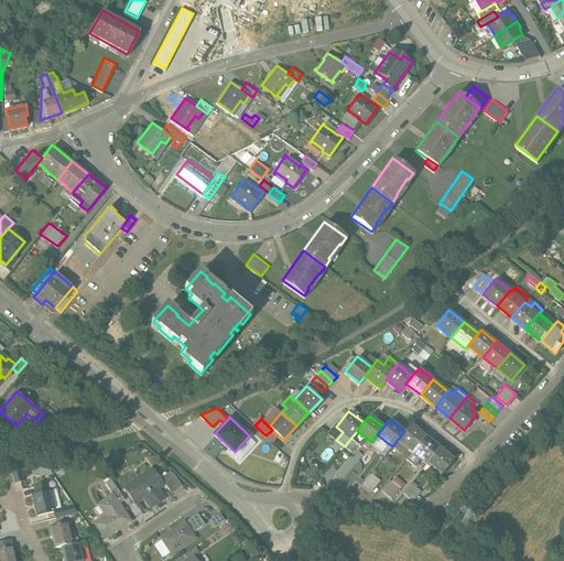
[(343,432),(336,427),(333,423),(326,431),(336,440),(343,432)]
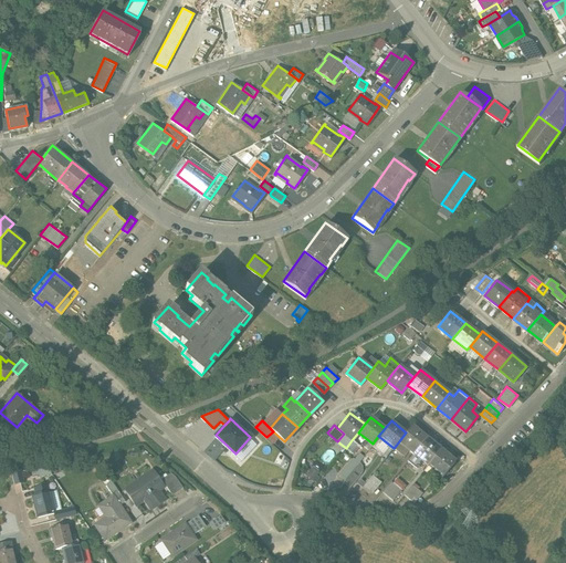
[(427,437),(412,425),(406,433),(395,447),(404,455),(409,449),(413,452),(427,437)]
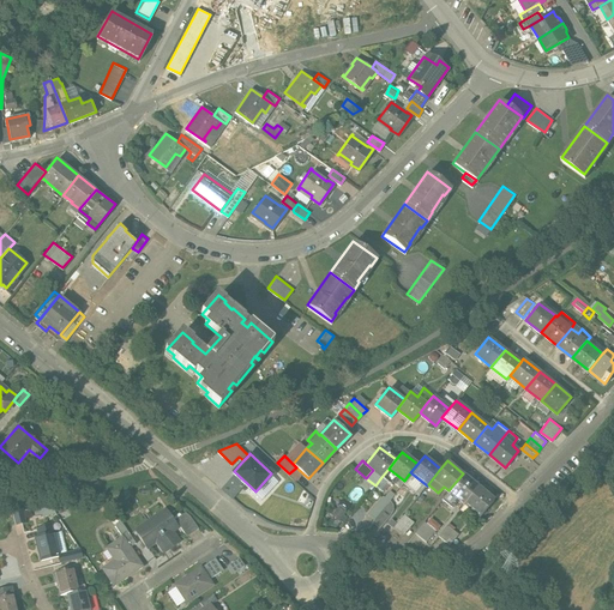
[(477,487),(463,473),(449,490),(443,497),(451,506),(457,497),(464,503),(477,487)]
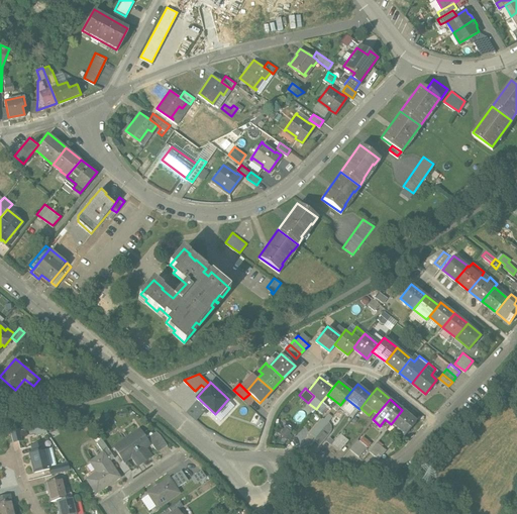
[(416,420),(402,410),(391,424),(404,434),(416,420)]
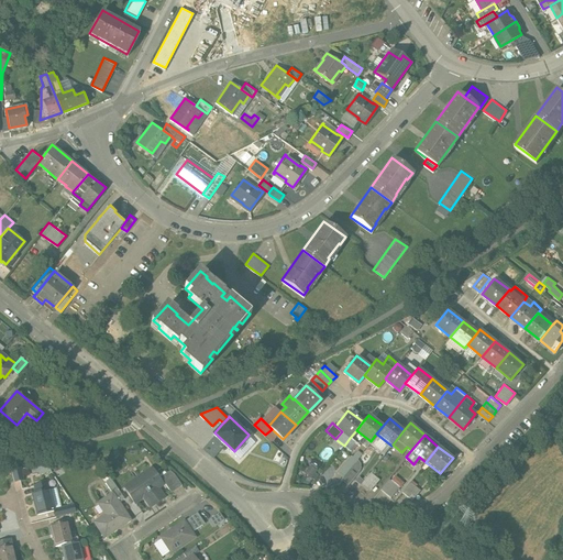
[(361,453),(357,450),(352,457),(350,456),(338,471),(343,475),(352,464),(361,453)]
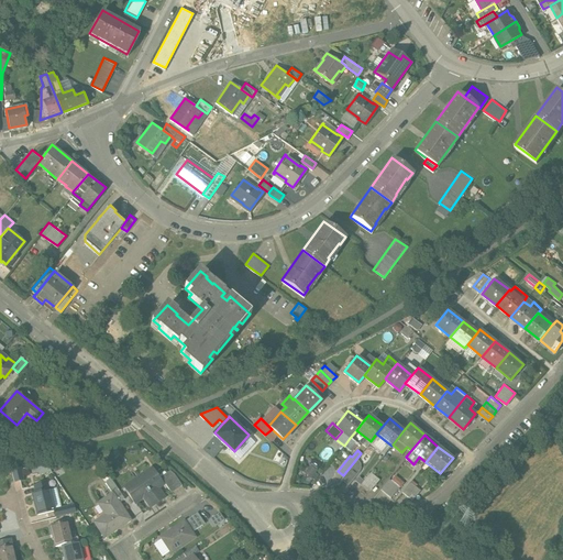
[(313,474),(322,463),(316,458),(307,469),(313,474)]
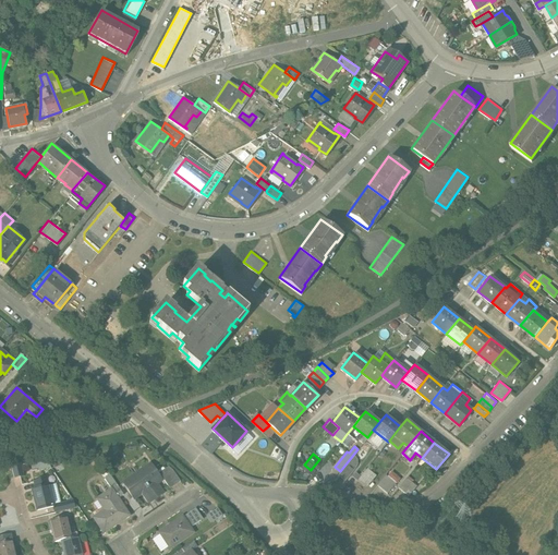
[(355,467),(349,460),(340,471),(338,473),(344,479),(355,467)]
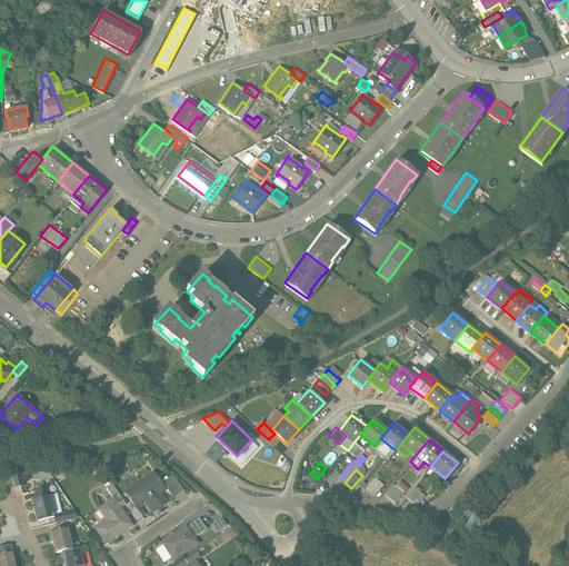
[(21,472),(11,474),(15,484),(23,483),(21,472)]
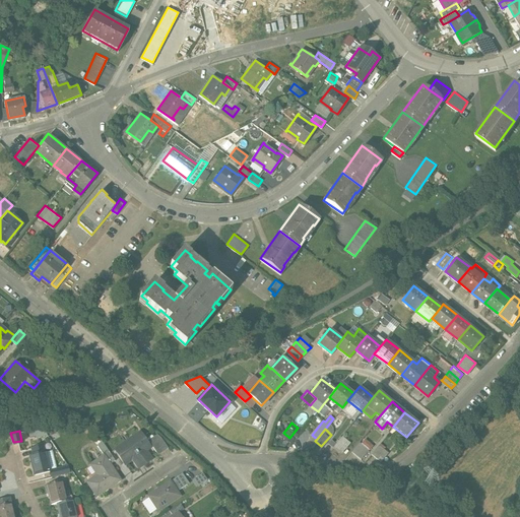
[(140,431),(115,448),(125,462),(136,455),(142,464),(151,458),(145,449),(150,445),(140,431)]
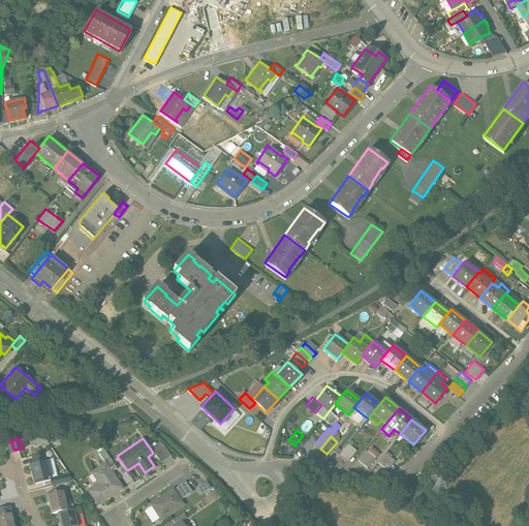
[(160,440),(151,446),(161,461),(170,454),(164,444),(160,440)]
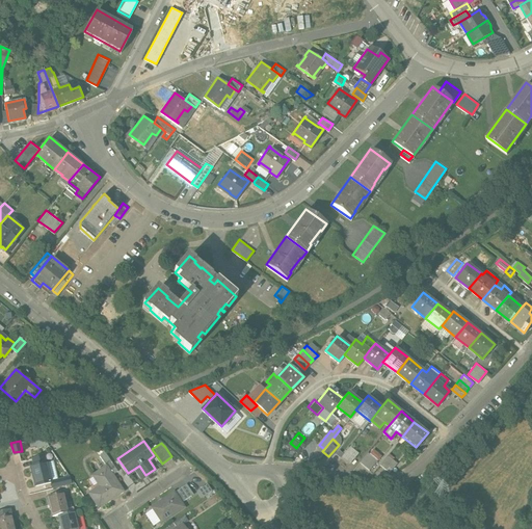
[(356,450),(350,445),(341,456),(347,461),(356,450)]
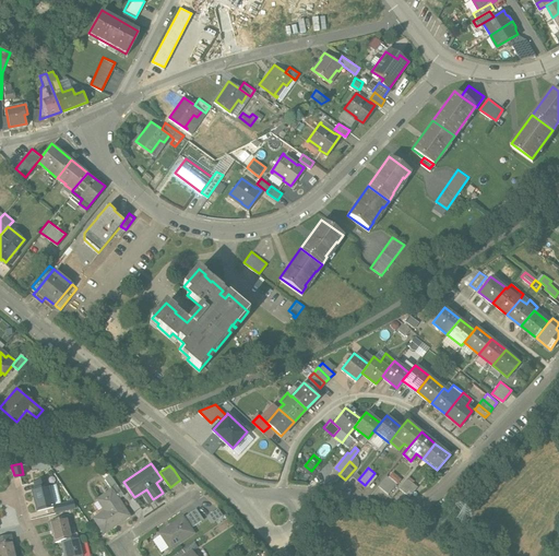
[(111,488),(118,497),(123,494),(110,473),(105,477),(111,488)]
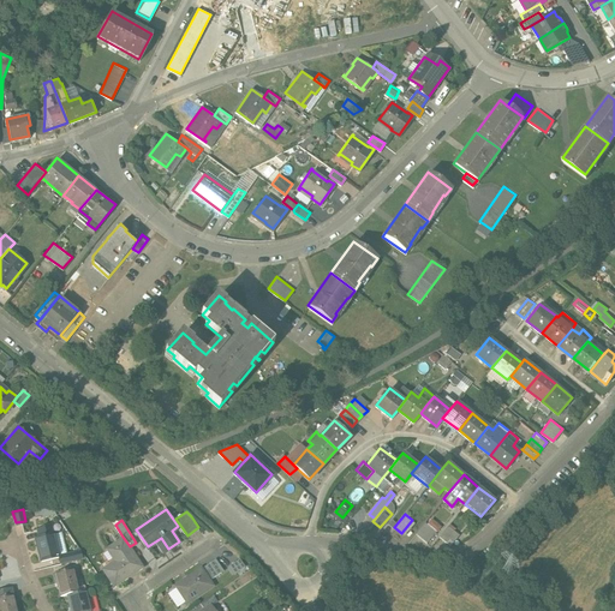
[(435,531),(425,521),(416,532),(427,541),(435,531)]
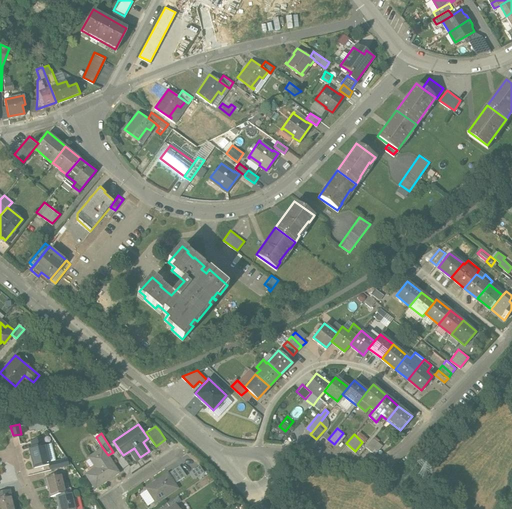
[(33,446),(44,443),(43,437),(31,440),(33,446)]
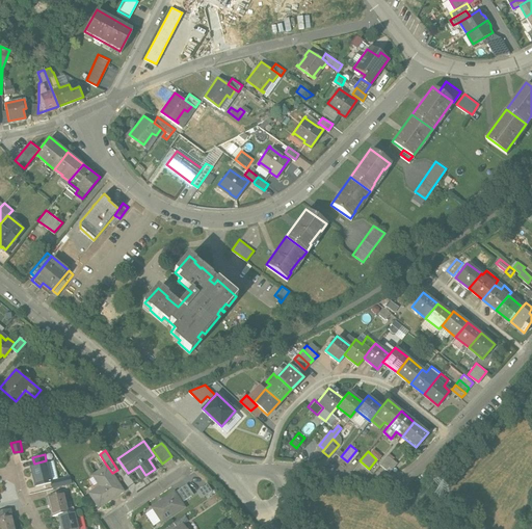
[(397,463),(388,454),(379,464),(389,472),(397,463)]
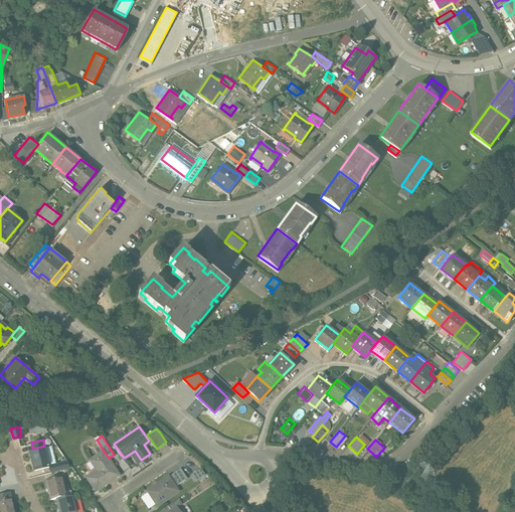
[(33,449),(30,449),(34,469),(49,465),(44,446),(33,449)]
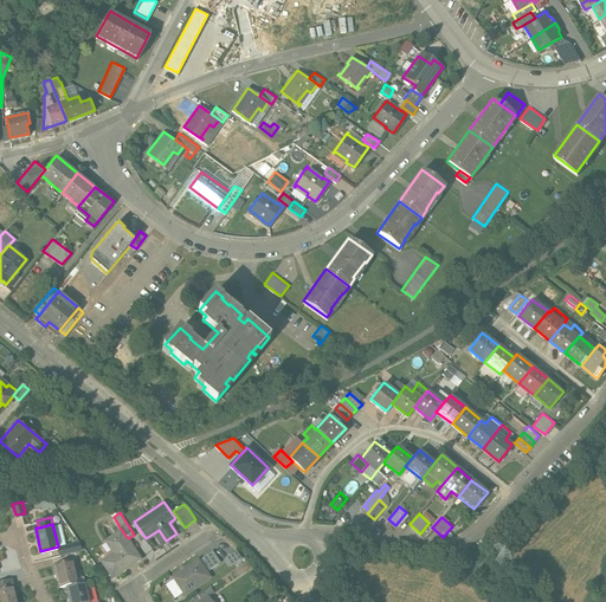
[(128,538),(121,529),(107,538),(107,539),(109,538),(117,549),(102,560),(113,575),(140,556),(128,538)]
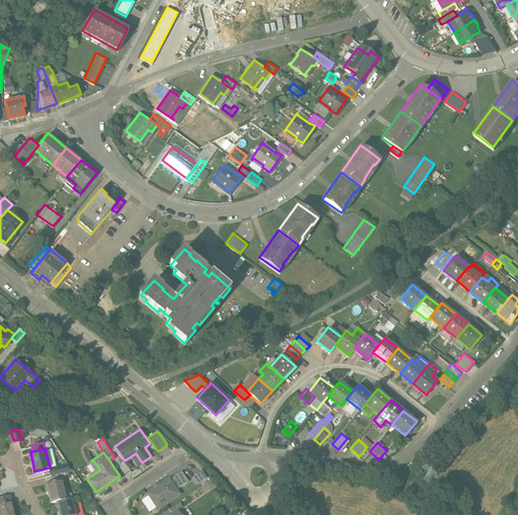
[(64,464),(50,467),(52,474),(65,470),(64,464)]
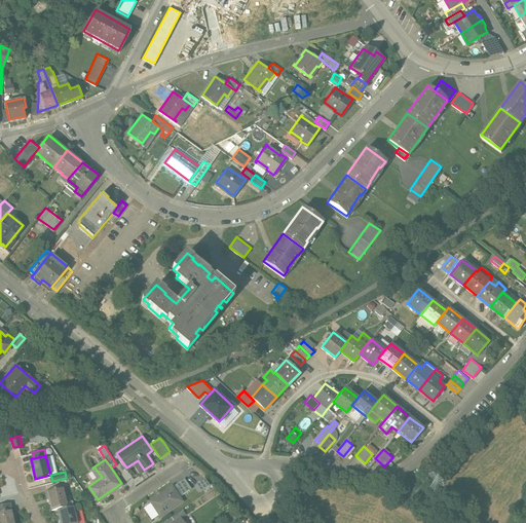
[(201,490),(212,483),(208,476),(196,482),(201,490)]
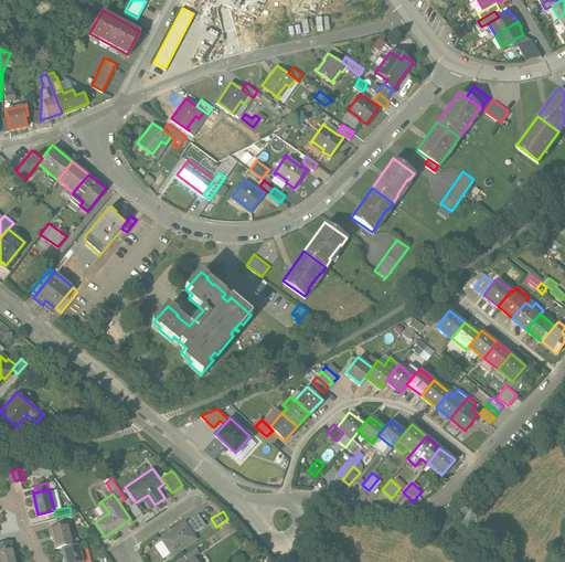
[(199,512),(188,519),(195,530),(206,523),(199,512)]
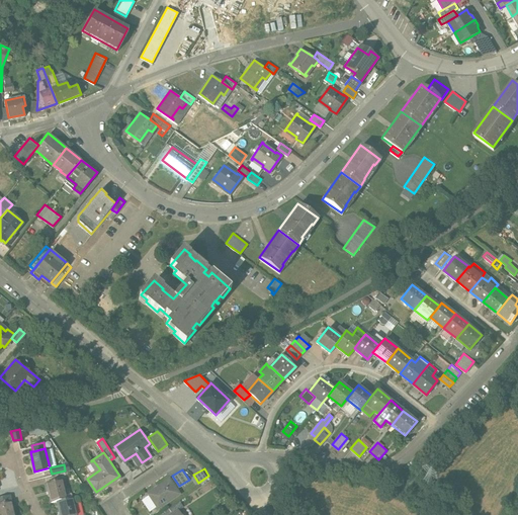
[(62,478),(47,482),(50,495),(65,492),(62,478)]
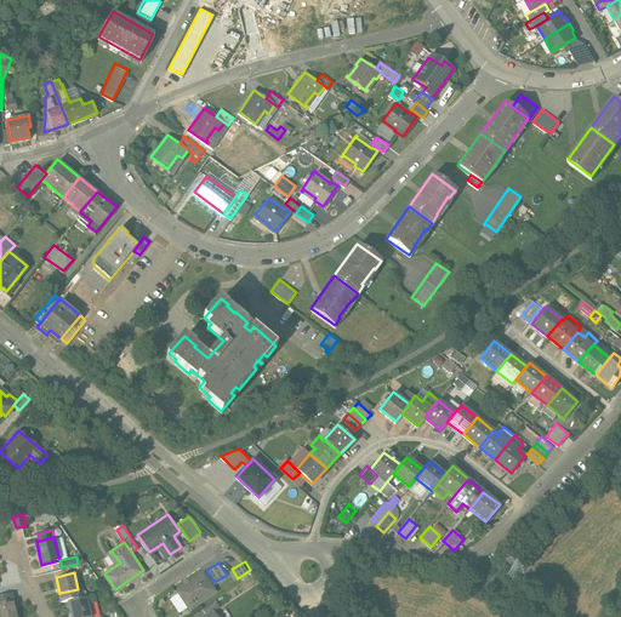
[(203,572),(176,590),(188,607),(215,589),(203,572)]
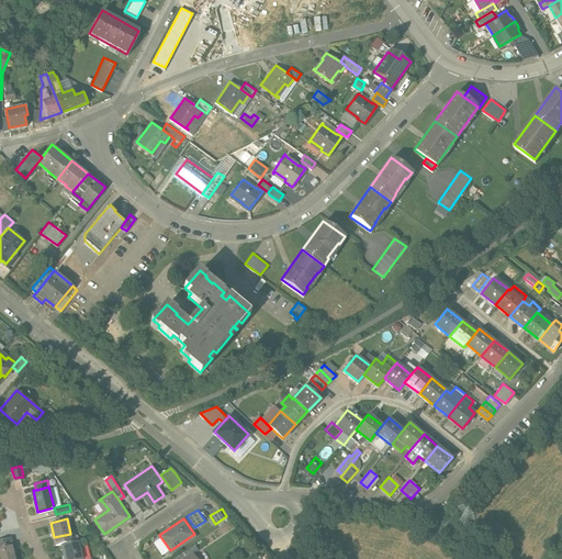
[(70,534),(54,537),(56,544),(62,543),(71,540),(70,534)]
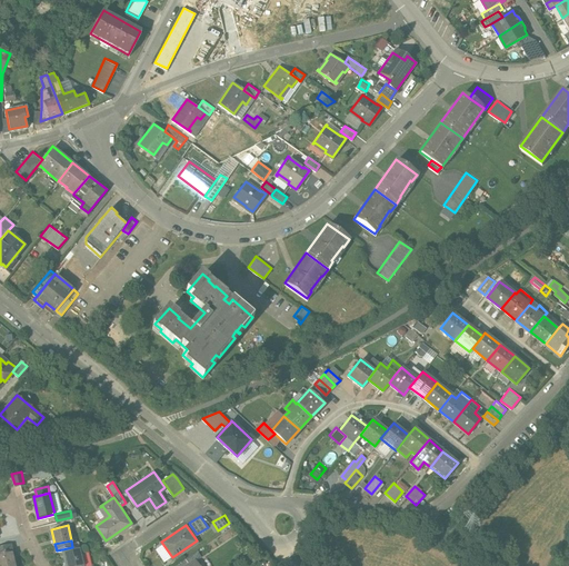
[(72,547),(62,549),(65,556),(81,552),(79,545),(72,547)]
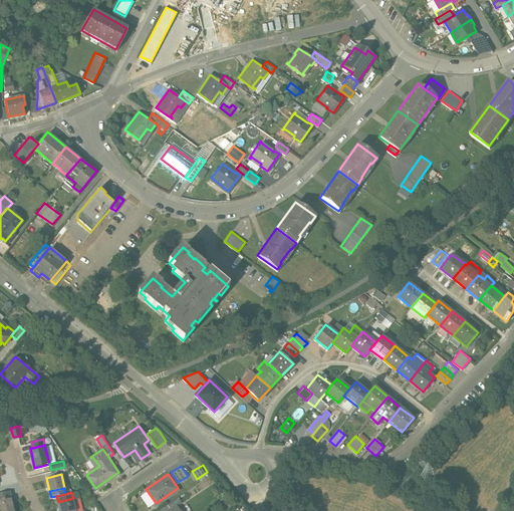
[(10,496),(0,498),(0,510),(8,510),(14,510),(11,496),(10,496)]
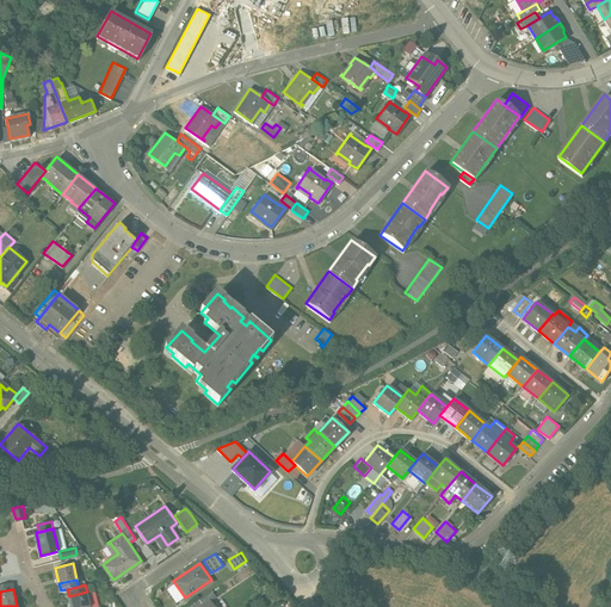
[(213,589),(199,598),(203,604),(209,600),(216,595),(213,589)]
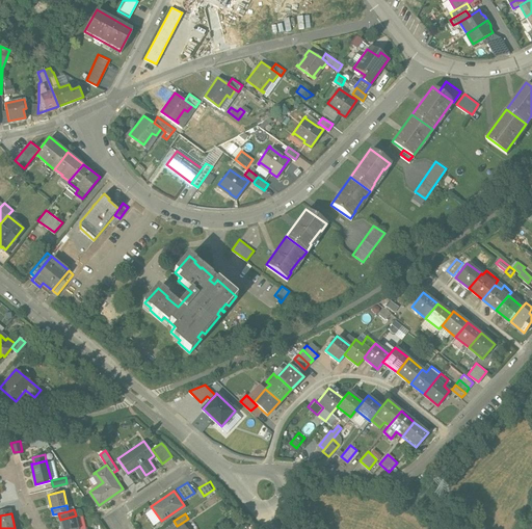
[(78,528),(76,516),(60,520),(62,528),(78,528)]
